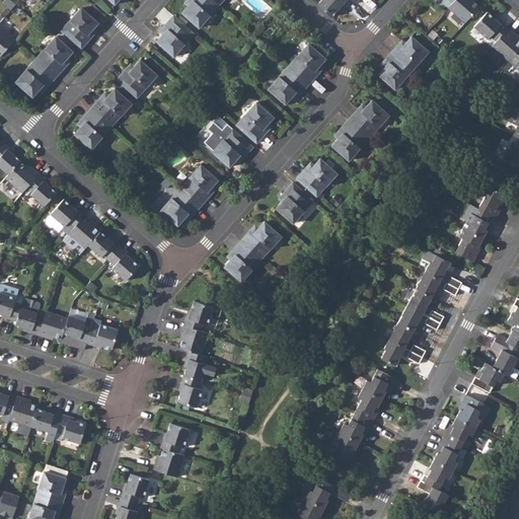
[(213,6),(216,2),(213,0),(188,0),(191,2),(181,12),(199,27),(216,8),(213,6)]
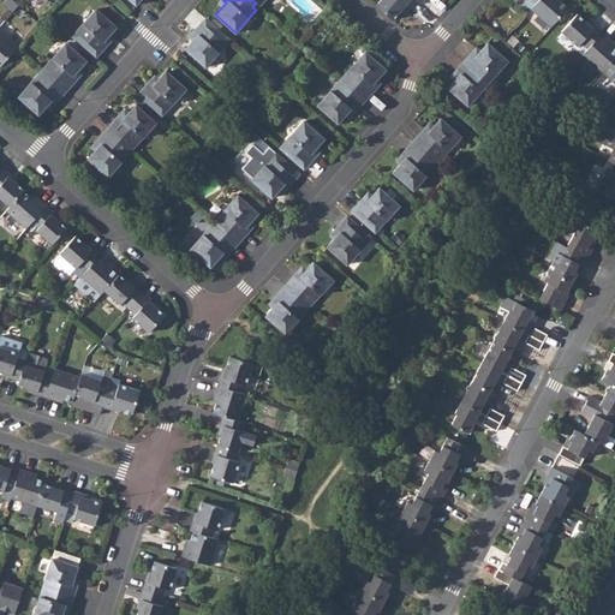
[(380,0),(376,5),(393,19),(406,5),(408,6),(413,0),(380,0)]
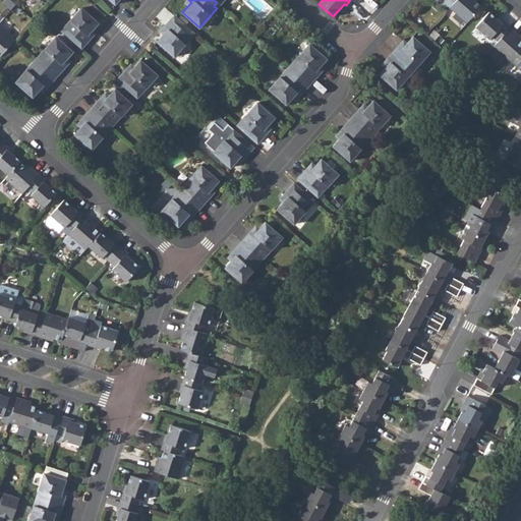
[(455,0),(454,2),(449,7),(466,22),(481,6),(475,0),(474,0),(455,0)]
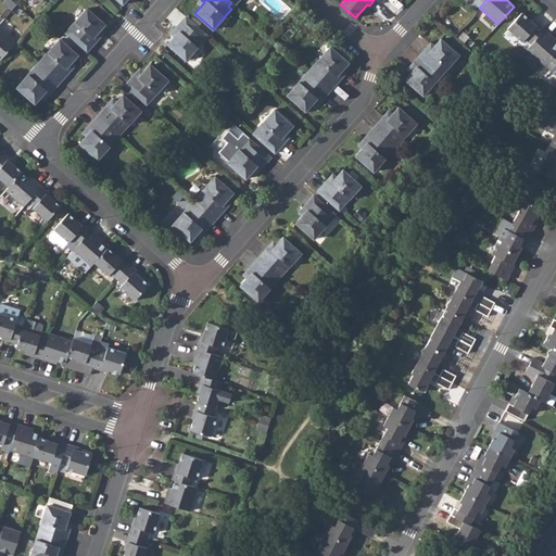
[(72,32),(68,36),(87,52),(99,38),(96,35),(105,24),(87,8),(68,28),(72,32)]
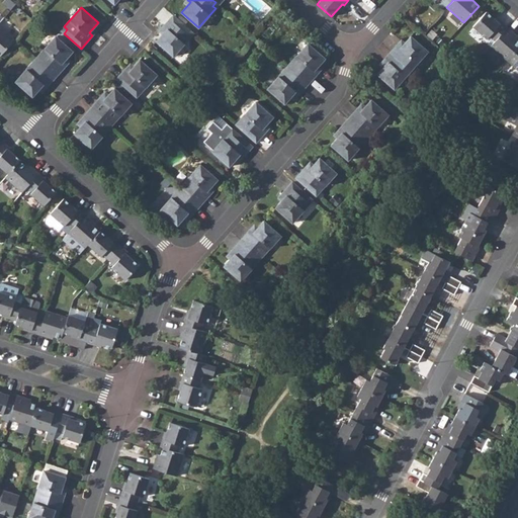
[(495,41),(507,27),(501,21),(499,23),(486,11),(472,26),(487,38),(489,35),(495,41)]
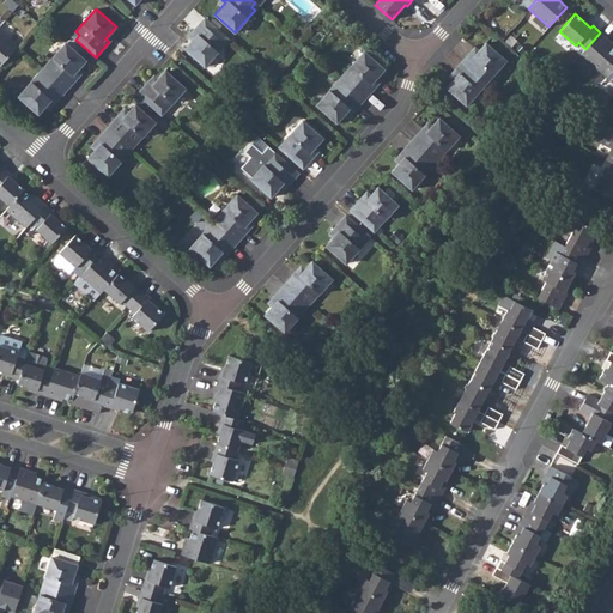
[(222,41),(225,36),(205,18),(192,32),(195,36),(184,48),(205,66),(225,44),(222,41)]
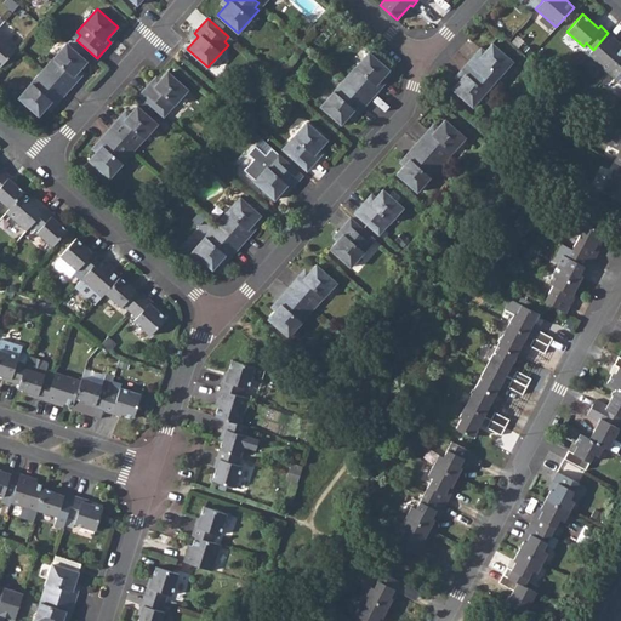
[(0,67),(17,47),(0,32),(0,67)]
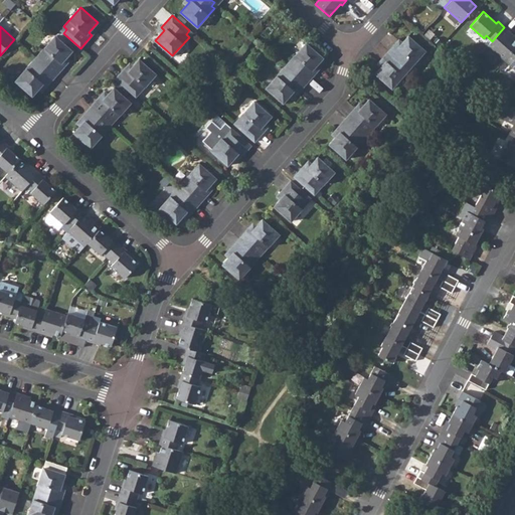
[(510,32),(504,27),(492,41),(487,45),(504,60),(514,48),(514,40),(513,39),(508,35),(510,32)]
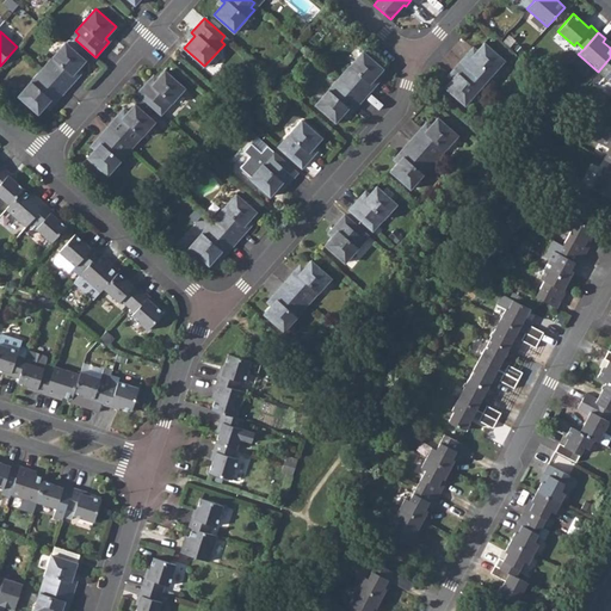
[(49,68),(45,73),(66,91),(79,76),(75,73),(86,61),(66,42),(45,65),(49,68)]
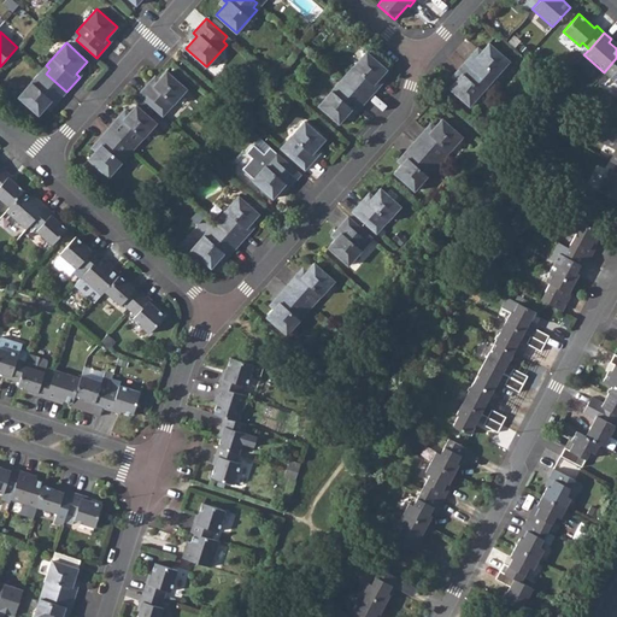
[(474,52),(465,62),(489,83),(509,60),(489,42),(479,56),(474,52)]
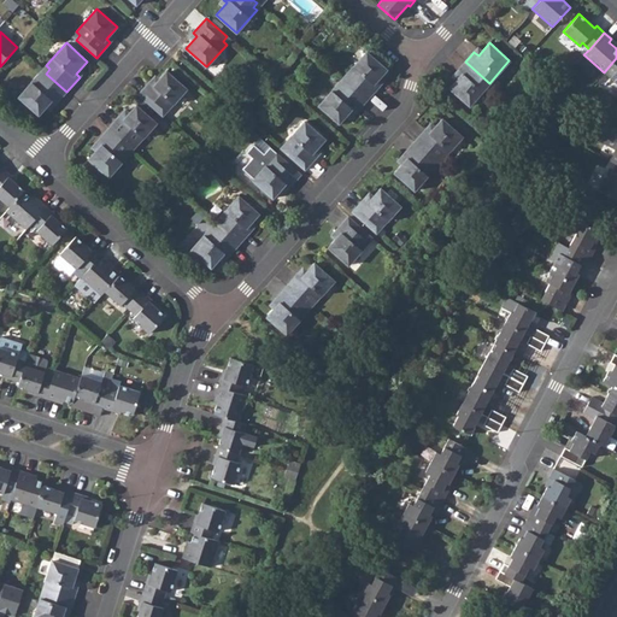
[(350,77),(346,82),(366,100),(380,86),(376,82),(387,70),(366,52),(346,75),(350,77)]
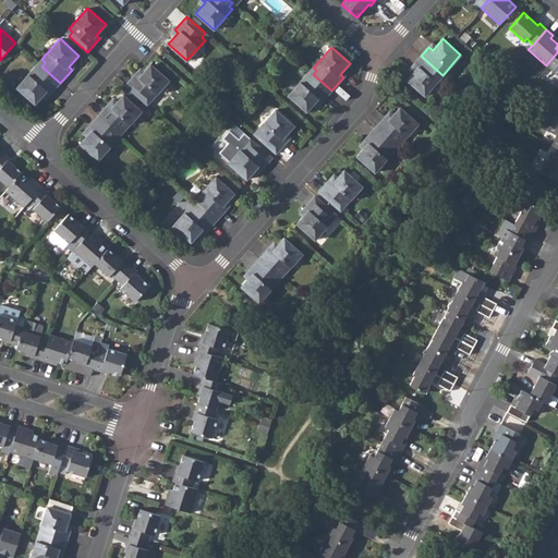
[(557,52),(546,65),(557,75),(557,52)]
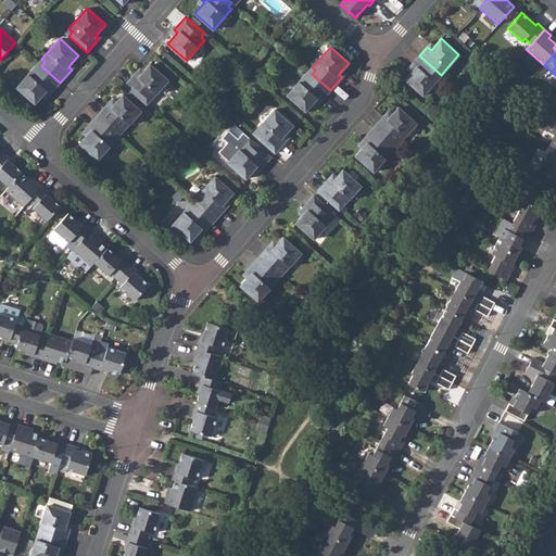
[(441,75),(419,55),(411,65),(414,68),(404,79),(422,96),(441,75)]
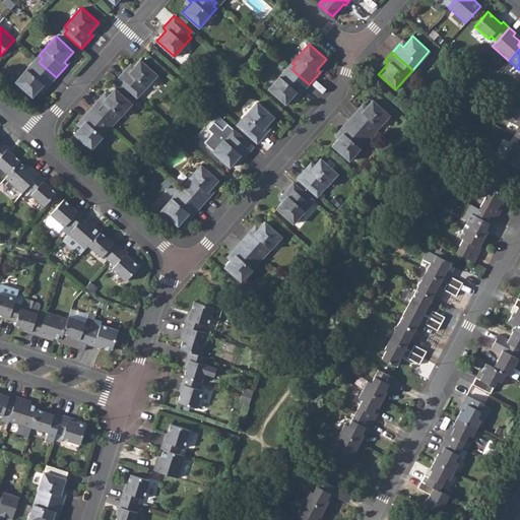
[(140,94),(157,75),(140,60),(131,70),(128,67),(116,79),(134,95),(137,91),(140,94)]
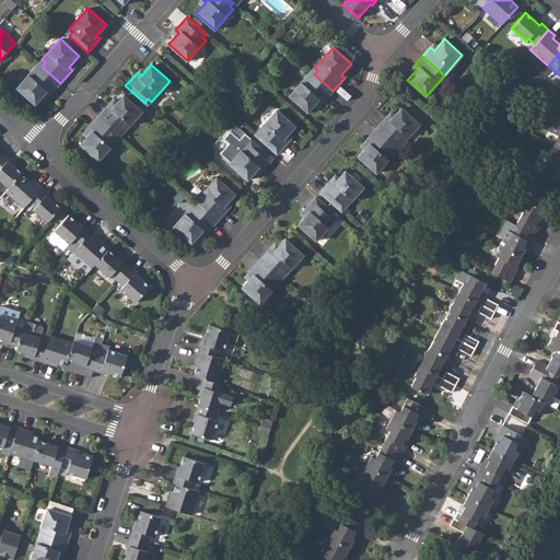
[(60,83),(42,67),(38,70),(35,67),(16,88),(35,104),(45,93),(48,96),(60,83)]
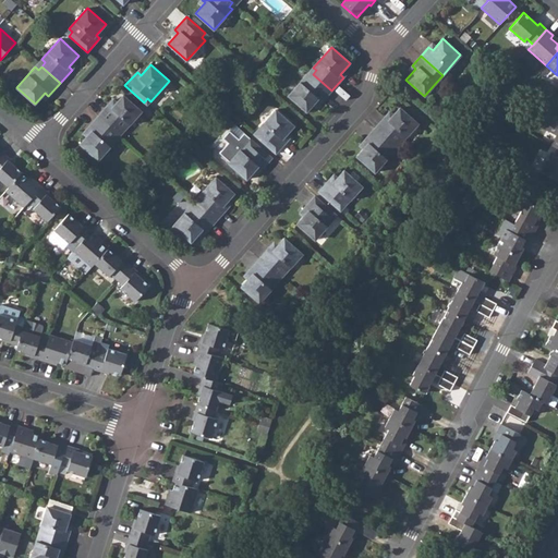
[(331,91),(313,74),(310,77),(306,75),(288,96),(306,112),(316,100),(319,104),(331,91)]
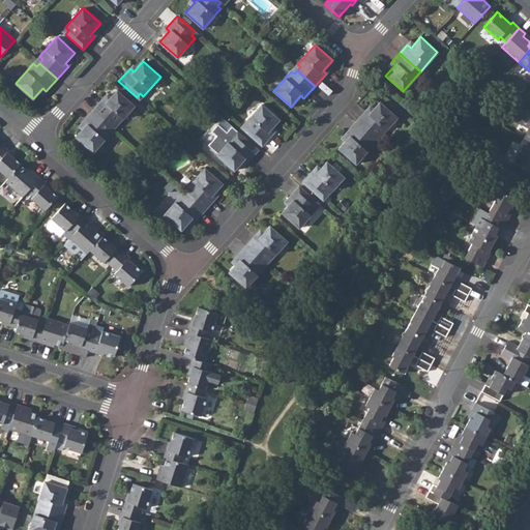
[(93,111),(111,126),(114,122),(117,125),(135,106),(117,90),(108,100),(104,97),(93,111)]
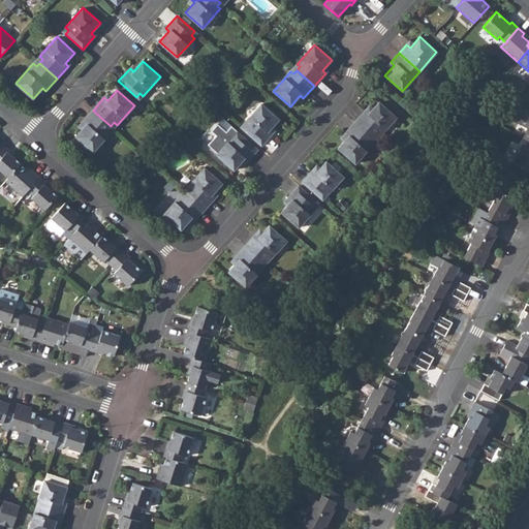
[(452,99),(458,104),(458,103),(462,95),(459,92),(452,99)]
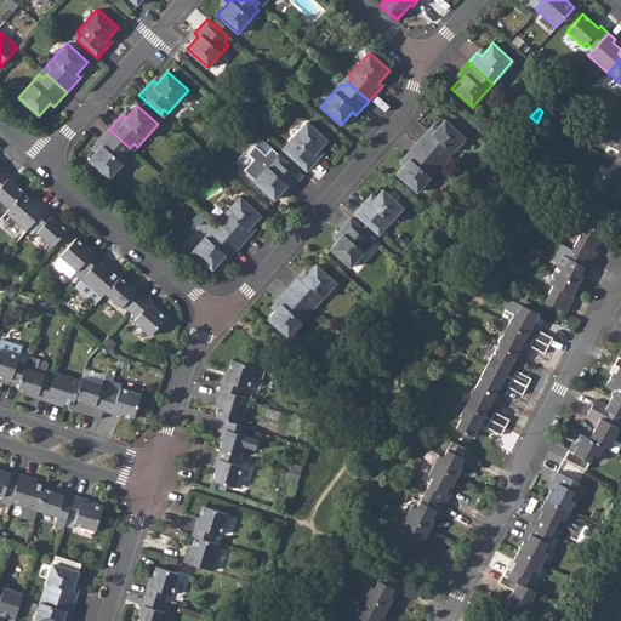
[(416,143),(437,161),(442,157),(445,160),(466,137),(444,119),(434,131),(429,127),(416,143)]
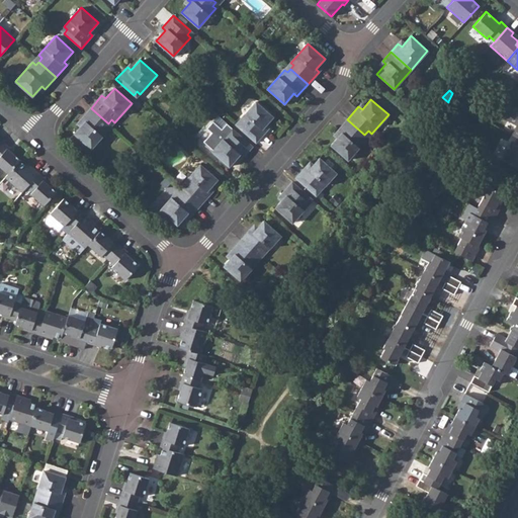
[(242,123),(239,127),(256,143),(267,131),(264,127),(272,117),(256,101),(239,120),(242,123)]
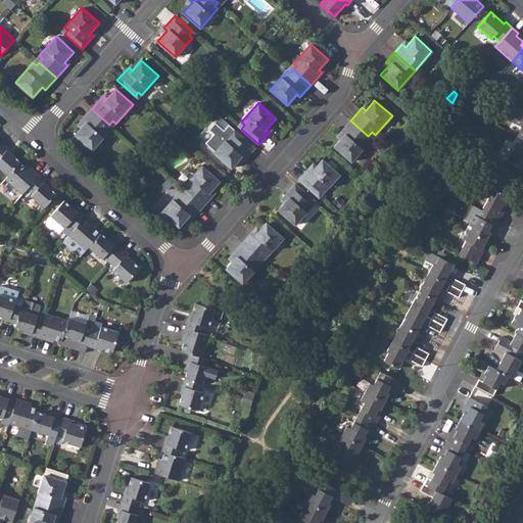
[(449,109),(456,112),(460,105),(453,102),(453,103),(449,109)]
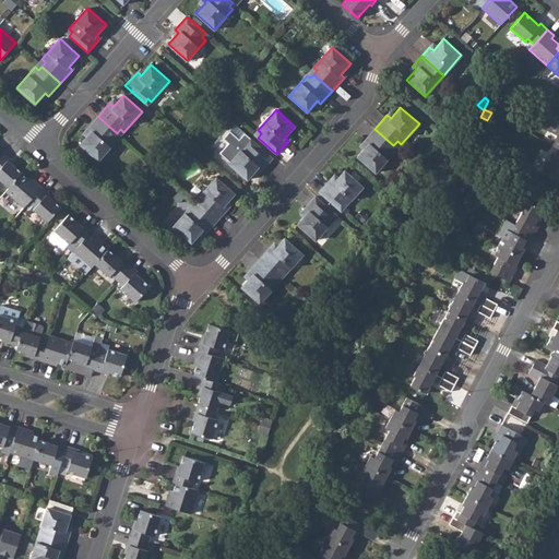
[(558,134),(552,145),(558,149),(558,120),(546,114),(540,123),(542,127),(558,134)]
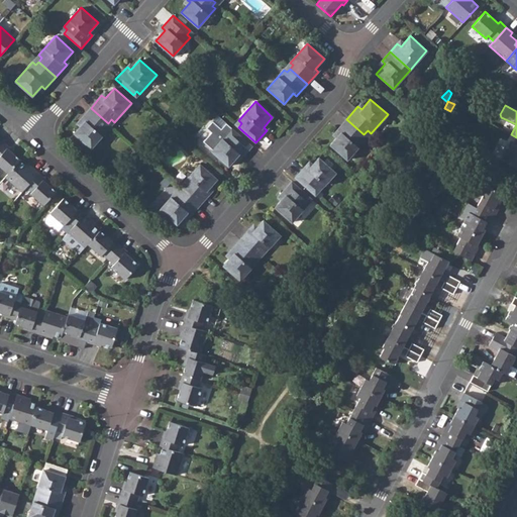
[(105,126),(108,123),(91,108),(80,120),(83,123),(74,133),(91,148),(108,129),(105,126)]
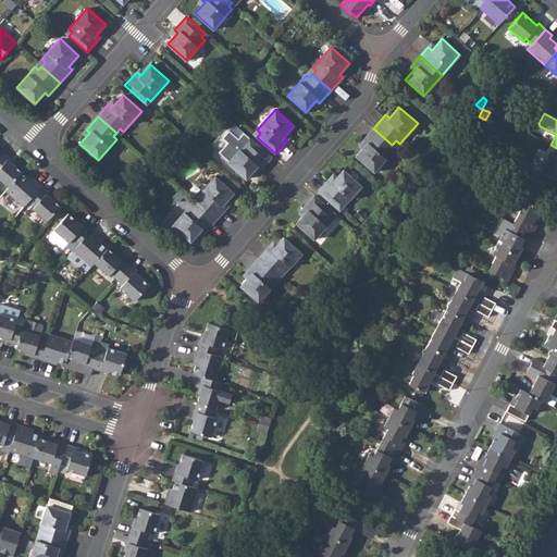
[(388,149),(392,145),(373,128),(361,141),(366,145),(356,156),(374,172),(393,151),(388,149)]
